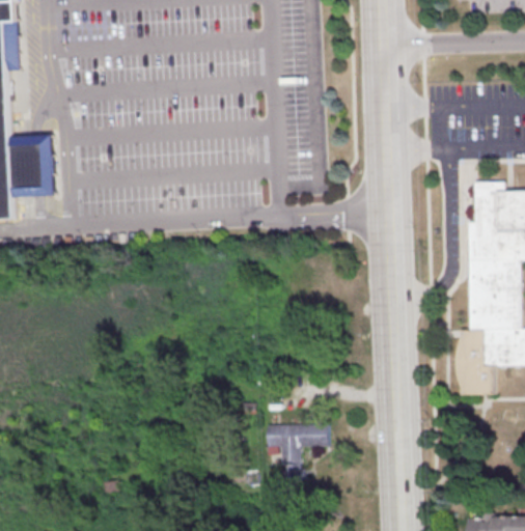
[(0,0),(9,0),(14,71),(2,72),(5,138),(47,136),(50,194),(8,196),(9,218),(0,218),(0,0)]
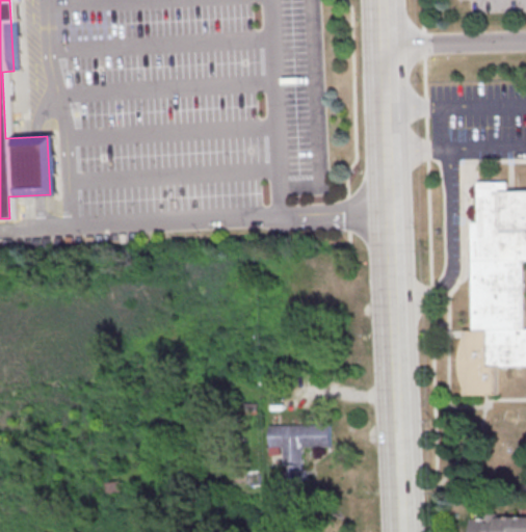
[(474,183),(502,182),(503,192),(525,191),(525,367),(494,367),(494,395),(461,395),(461,386),(456,376),(455,364),(455,353),(461,341),(459,330),(469,330),(467,223),(474,223),(474,183)]
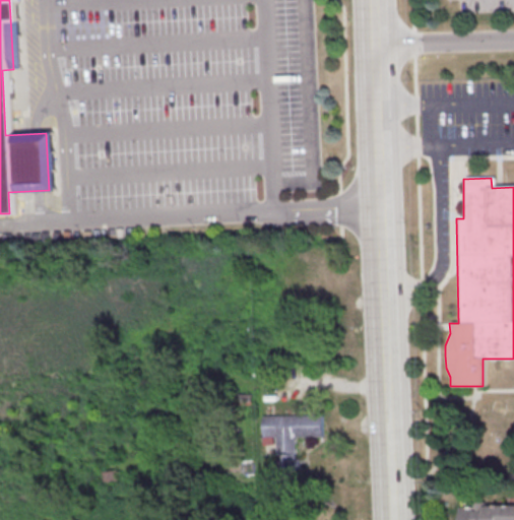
[(243,395),(231,395),(231,406),(243,406),(243,395)]
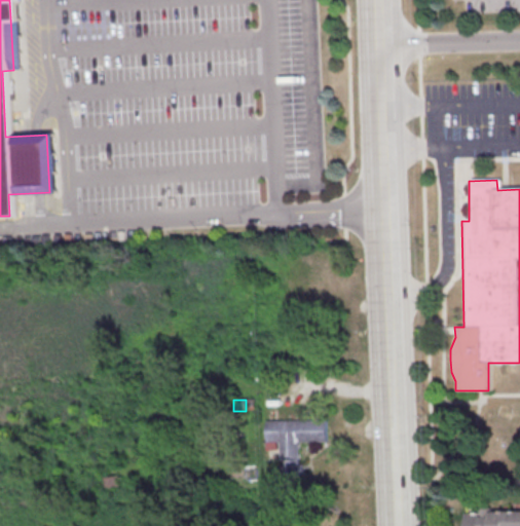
[(261,421),(323,420),(323,443),(294,443),(294,466),(299,466),(299,480),(295,480),(295,487),(275,488),(275,443),(261,444),(261,421)]
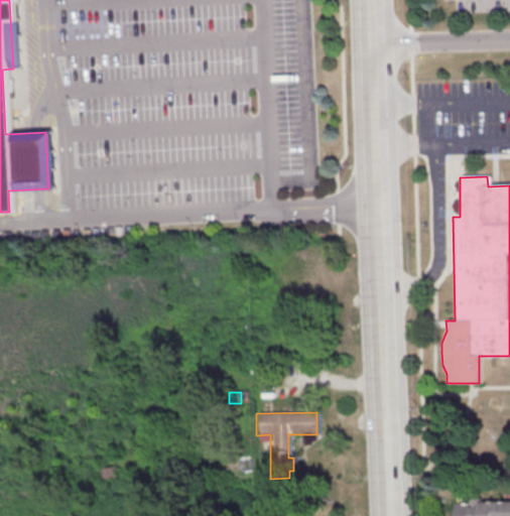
[(509,515),(452,515),(452,499),(477,498),(477,501),(509,501),(509,515)]
